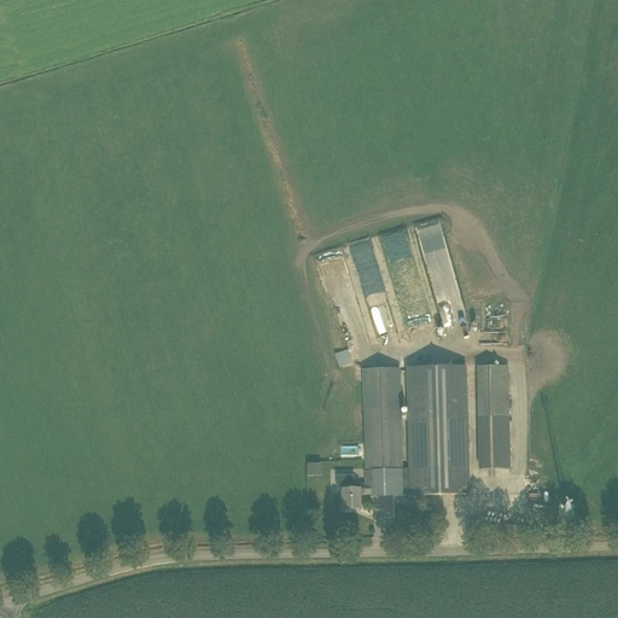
[(330,289),(338,313),(357,307),(349,283),(330,289)]
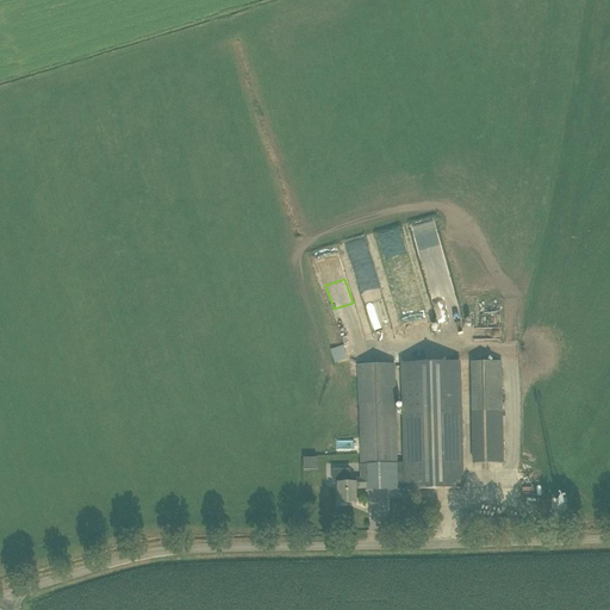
[(344,346),(332,348),(335,361),(348,358),(344,346)]
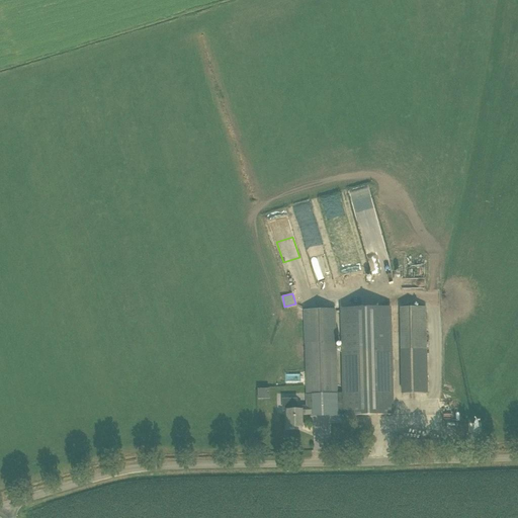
[(390,308),(341,309),(343,394),(337,394),(313,394),(313,415),(313,416),(393,415),(390,308)]
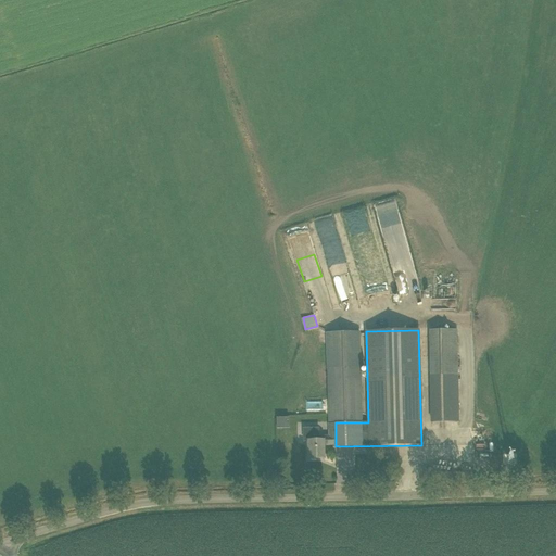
[(430,330),(431,377),(432,422),(458,421),(456,330),(430,330)]
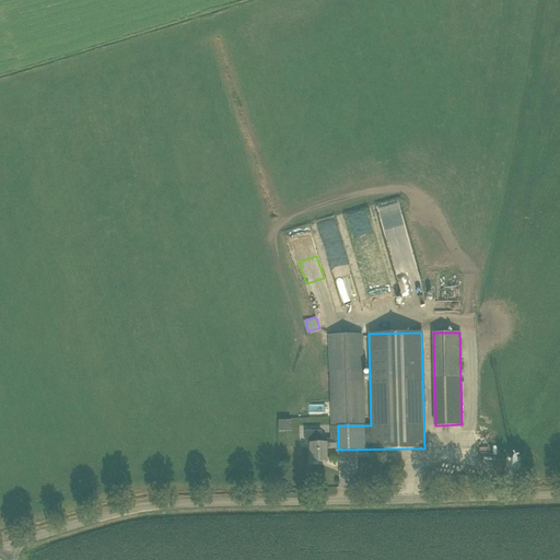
[(362,334),(329,335),(331,427),(338,426),(364,426),(362,334)]
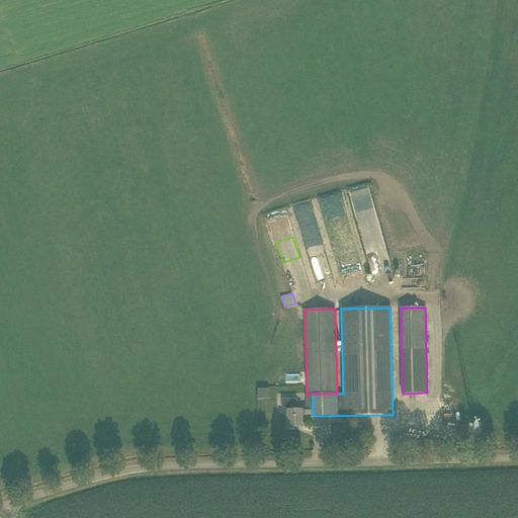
[(258,389),(259,398),(270,398),(270,387),(258,389)]
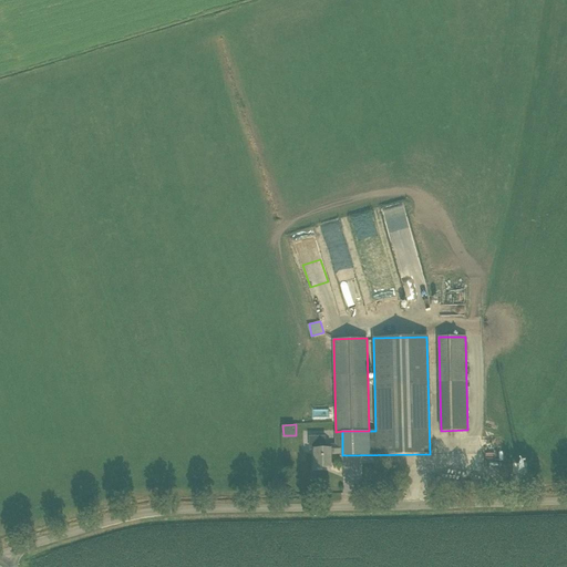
[(336,445),(325,445),(325,437),(309,437),(310,450),(313,450),(315,468),(331,468),(330,454),(342,454),(342,431),(336,432),(336,445)]
